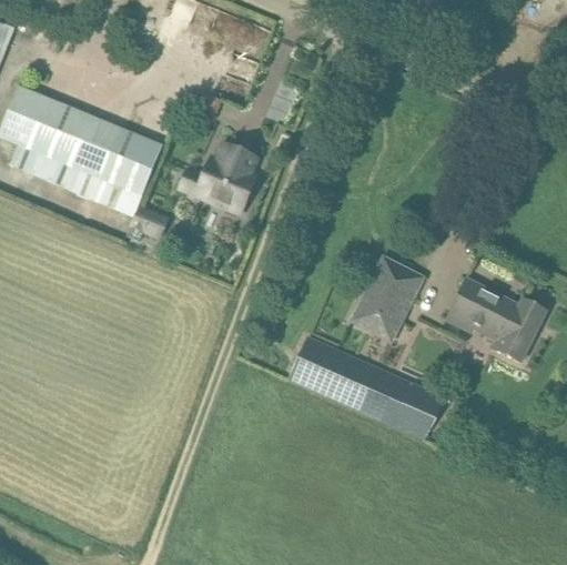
[(0,61),(14,28),(0,21),(0,61)]
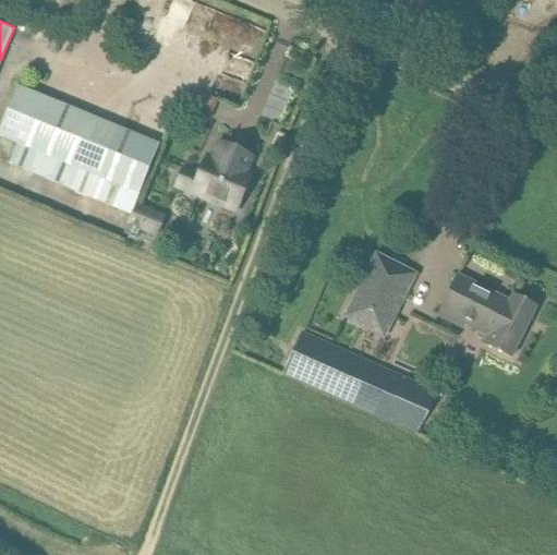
[(159,143),(19,85),(0,130),(0,134),(138,192),(159,143)]
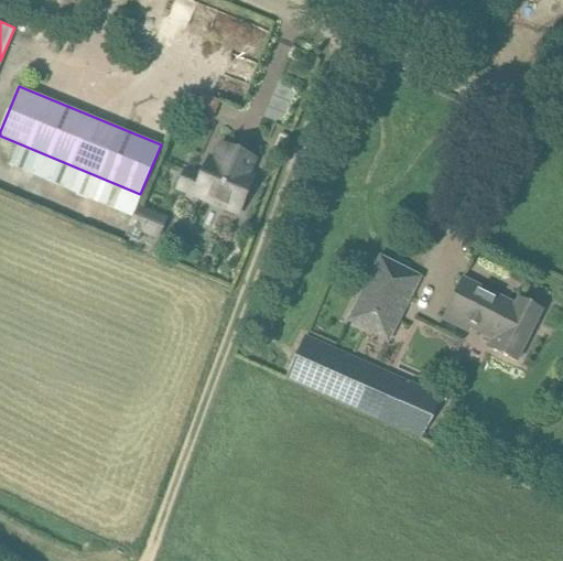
[(214,119),(219,97),(199,92),(194,114),(214,119)]
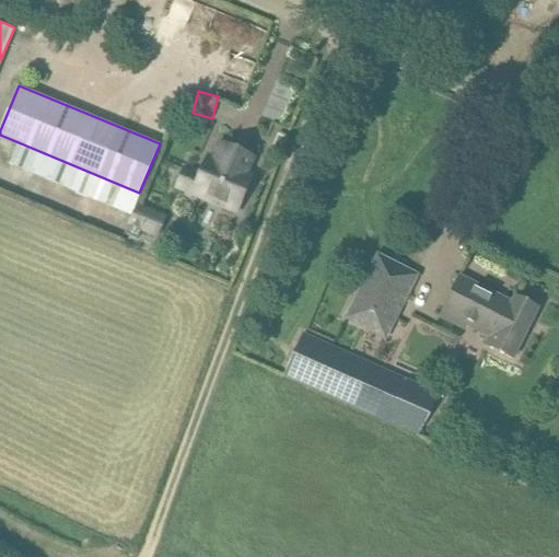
[(209,158),(194,196),(240,213),(255,176),(249,174),(255,159),(221,144),(214,160),(209,158)]
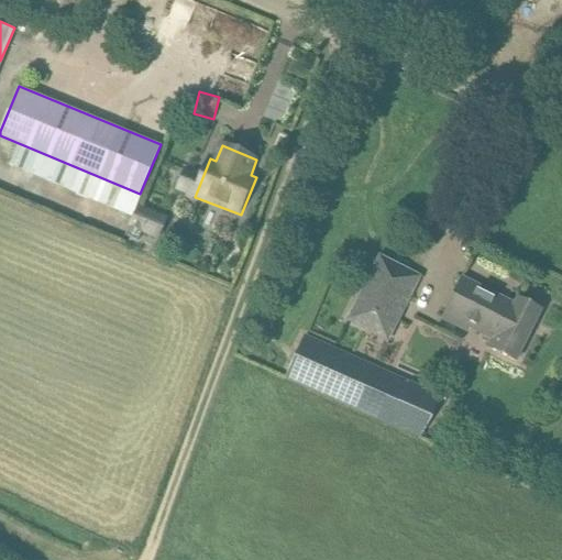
[(389,340),(423,274),(381,252),(348,318),(389,340)]
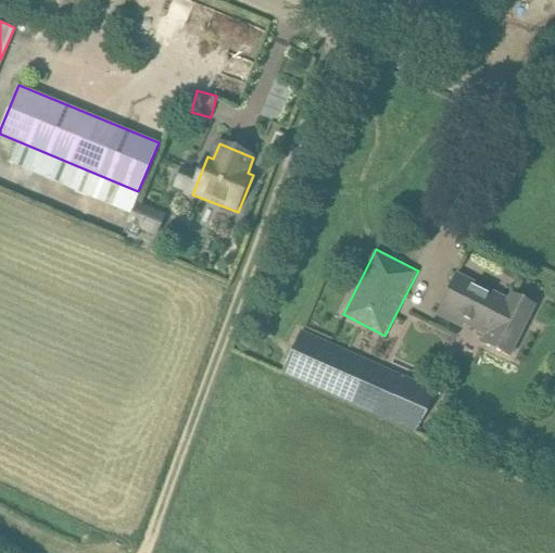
[(509,300),(458,274),(438,314),(486,337),(483,341),(511,354),(535,304),(513,293),(509,300)]
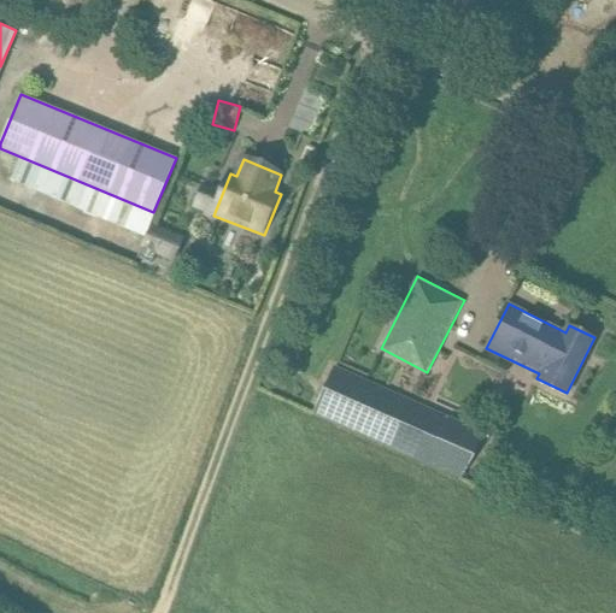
[(481,428),(335,364),(315,411),(459,475),(481,428)]
